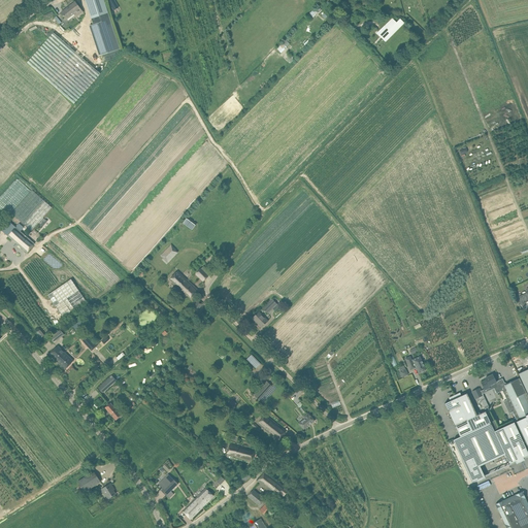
[(100,56),(120,50),(103,0),(85,0),(94,25),(90,26),(100,56)]
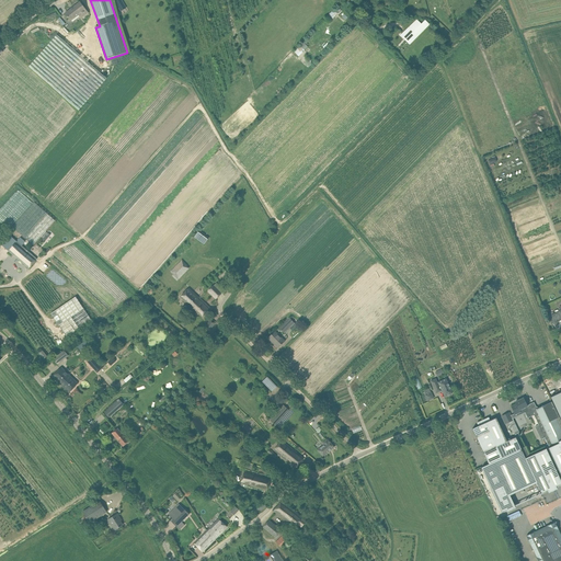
[(121,0),(118,0),(116,2),(121,11),(126,8),(121,0)]
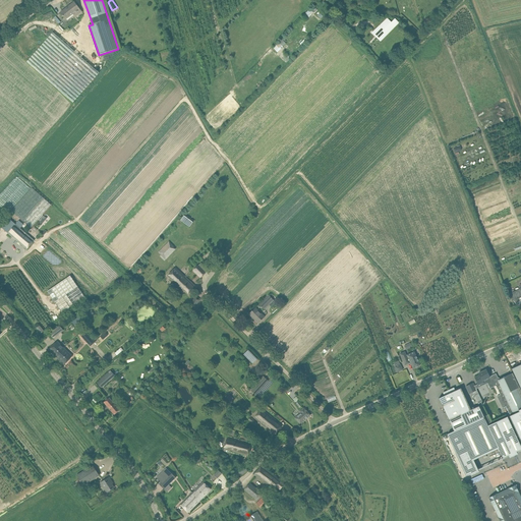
[(60,12),(65,19),(73,13),(75,16),(81,12),(74,2),(60,12)]
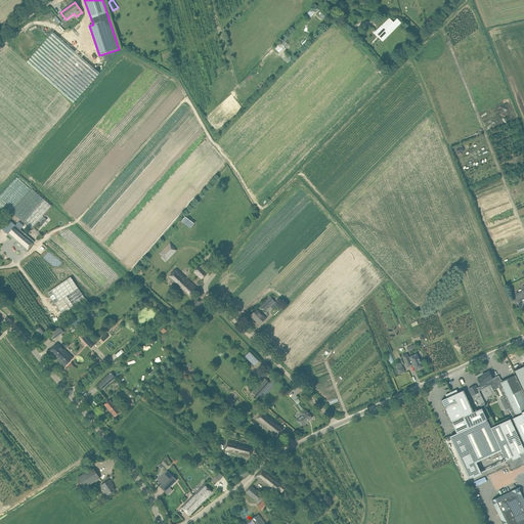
[(311,9),(306,14),(310,18),(315,13),(316,14),(319,11),(315,7),(312,10),(311,9)]
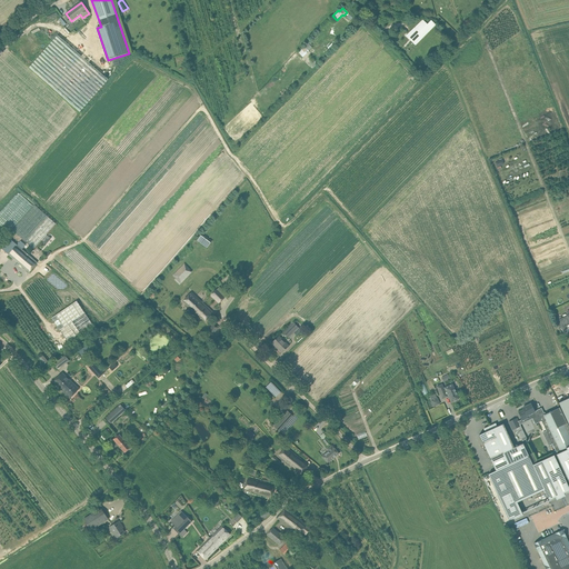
[(420,22),(406,36),(416,46),(429,31),(420,22)]
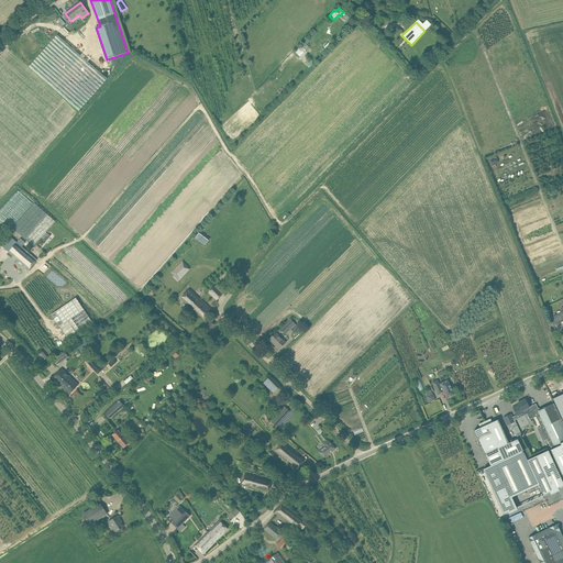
[(106,78),(56,34),(28,66),(77,110),(106,78)]
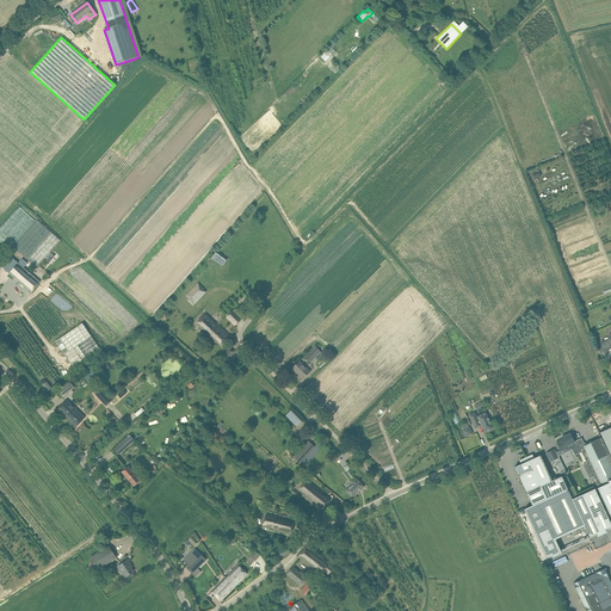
[(326,62),(332,55),(335,51),(332,48),(334,47),(332,44),(331,47),(329,45),(320,56),(326,62)]
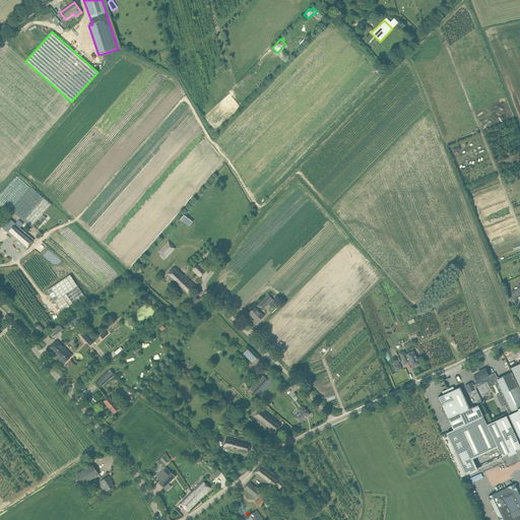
[(11,210),(30,228),(51,205),(31,188),(11,210)]
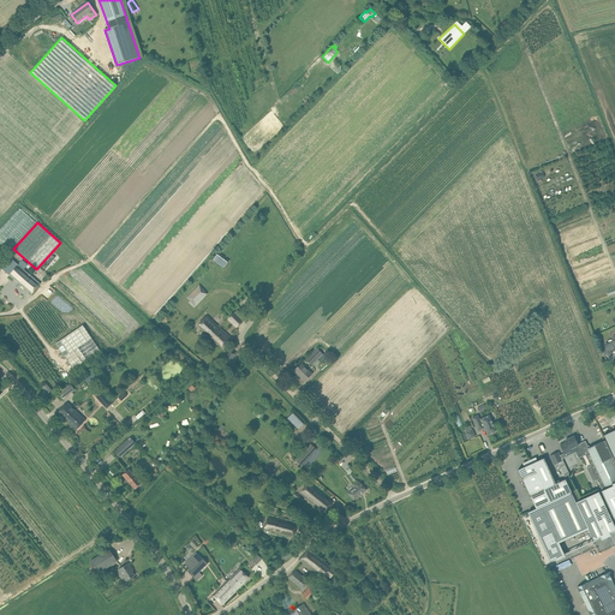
[(41,284),(10,257),(1,268),(31,294),(41,284)]
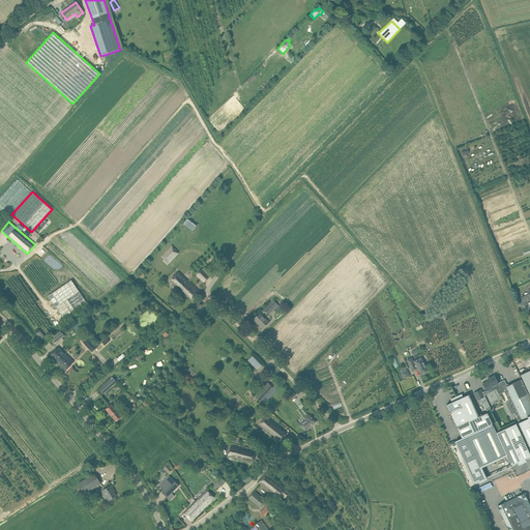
[(169,247),(159,259),(166,265),(175,254),(173,253),(173,252),(169,247)]
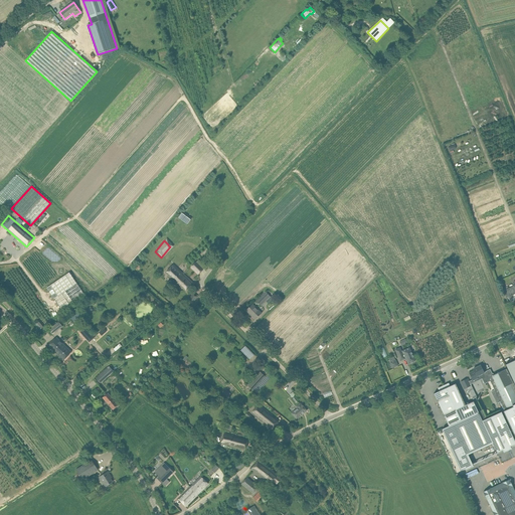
[(152,270),(158,262),(152,256),(145,265),(152,270)]
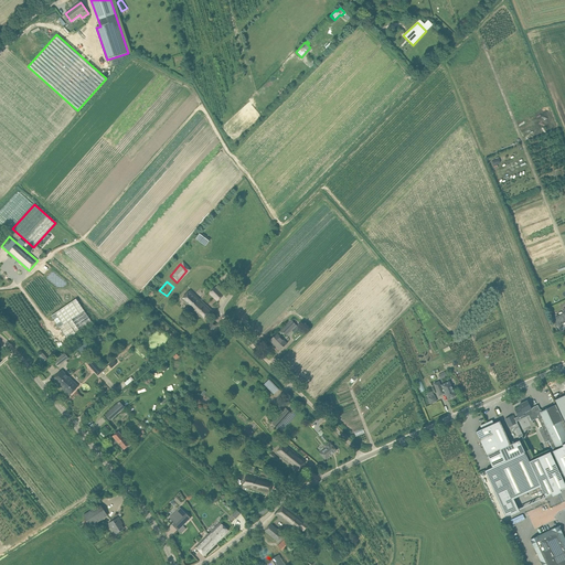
[(215,287),(210,292),(217,301),(223,296),(215,287)]
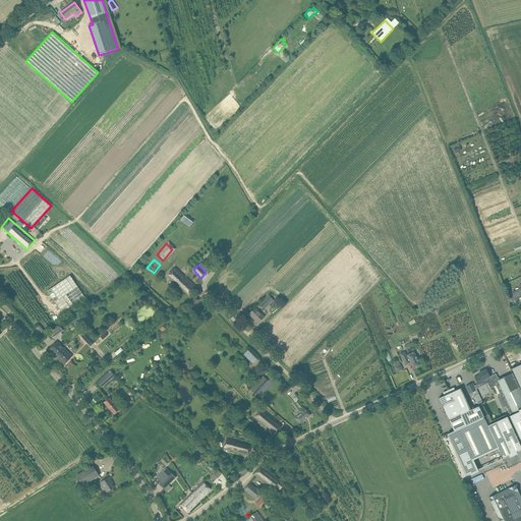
[(178,286),(186,278),(184,276),(175,268),(168,276),(174,281),(173,283),(177,287),(178,286)]
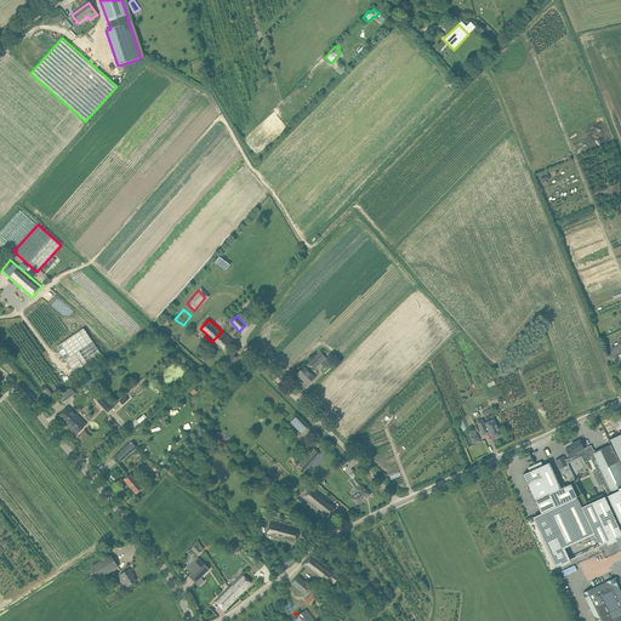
[(84,329),(56,347),(74,374),(102,354),(84,329)]
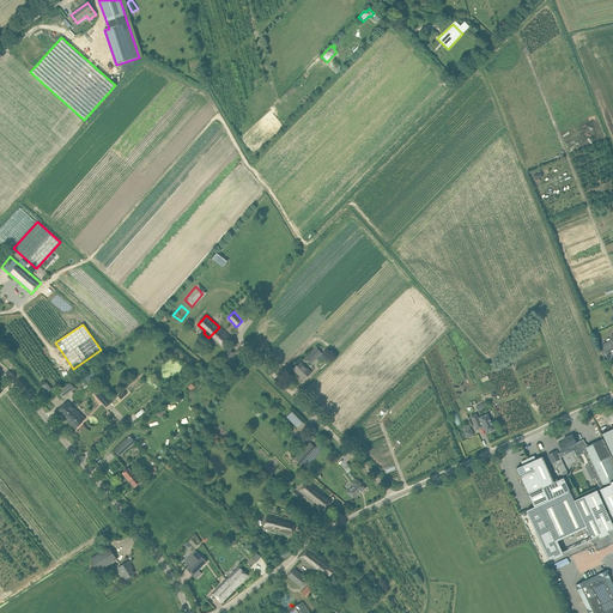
[(220,346),(230,337),(219,327),(210,337),(220,346)]
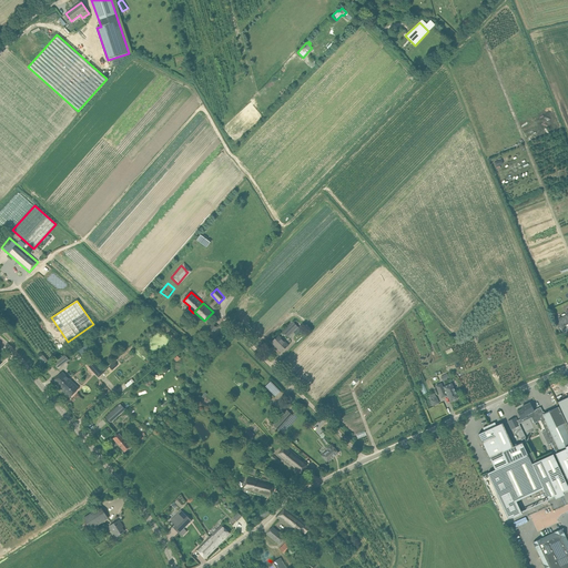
[(567,308),(566,311),(566,312),(566,313),(567,315),(555,321),(558,327),(567,322),(567,308)]
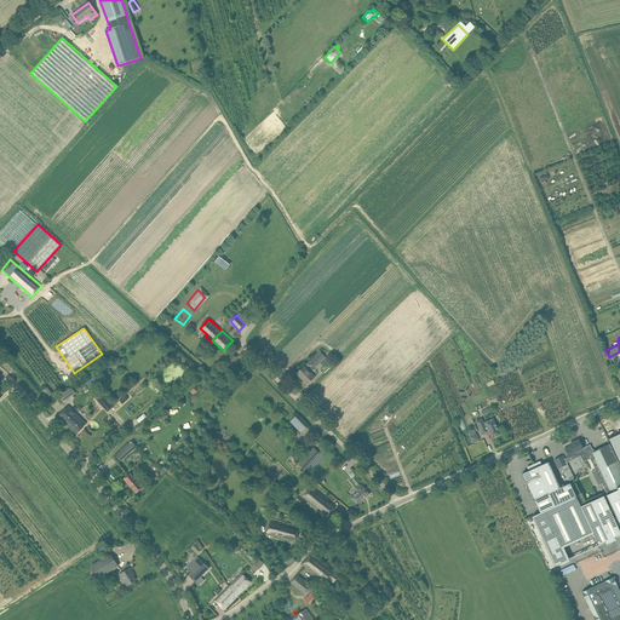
[(308,362),(315,368),(326,356),(320,350),(308,362)]
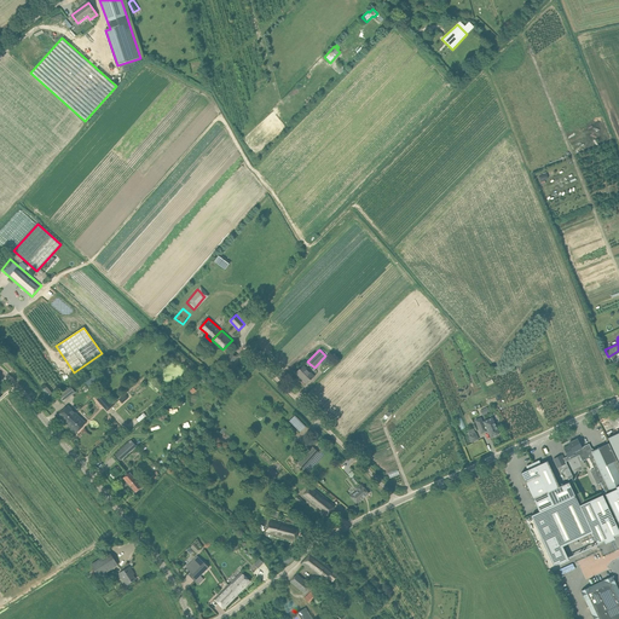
[(237,357),(232,353),(226,362),(231,365),(237,357)]
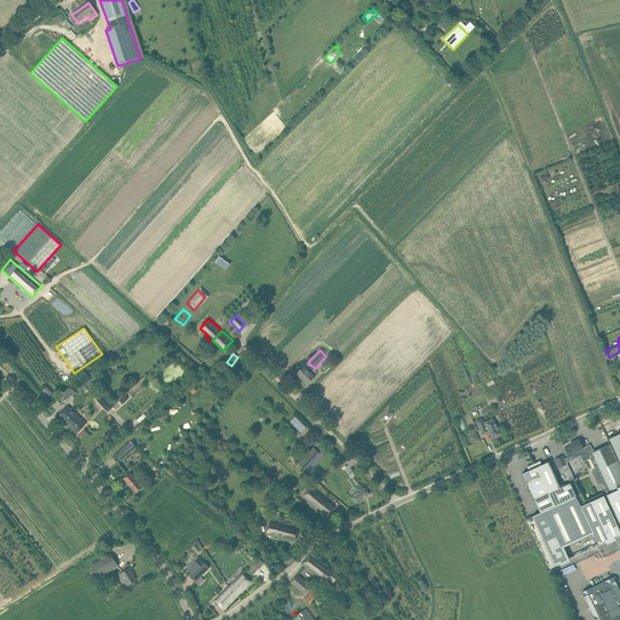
[(304,366),(297,374),(306,384),(315,377),(304,366)]
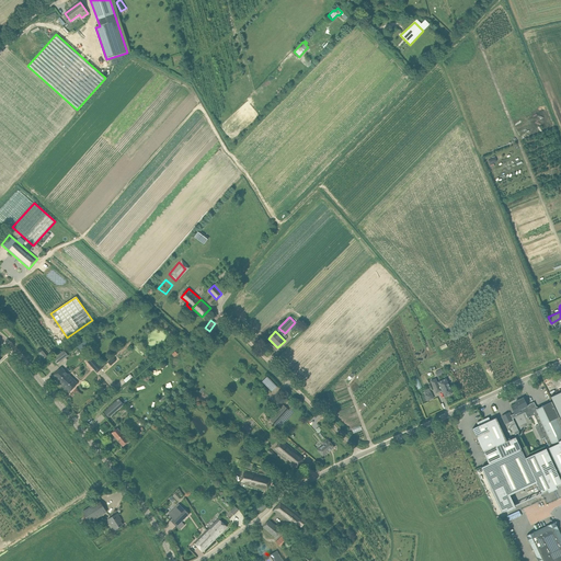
[(90,345),(86,340),(77,346),(81,352),(90,345)]
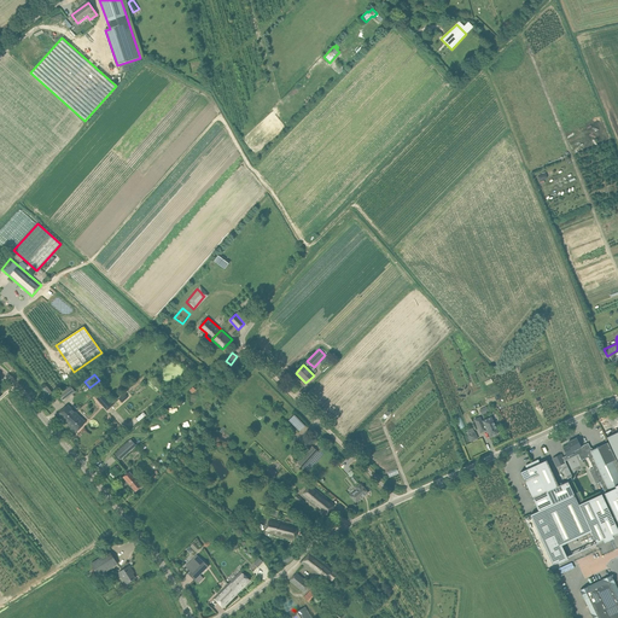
[(71,386),(59,396),(63,401),(75,392),(71,386)]
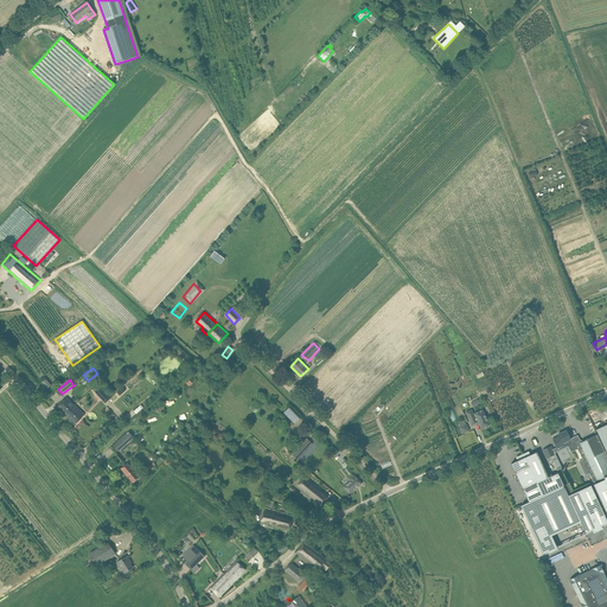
[(97,385),(94,389),(101,398),(106,394),(97,385)]
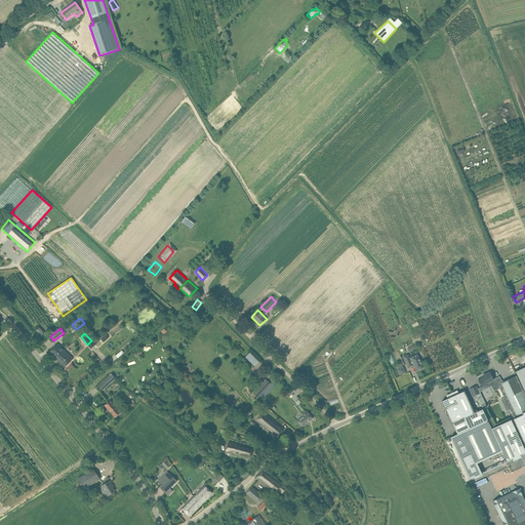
[(57,344),(49,353),(54,358),(56,360),(65,351),(64,350),(57,344)]
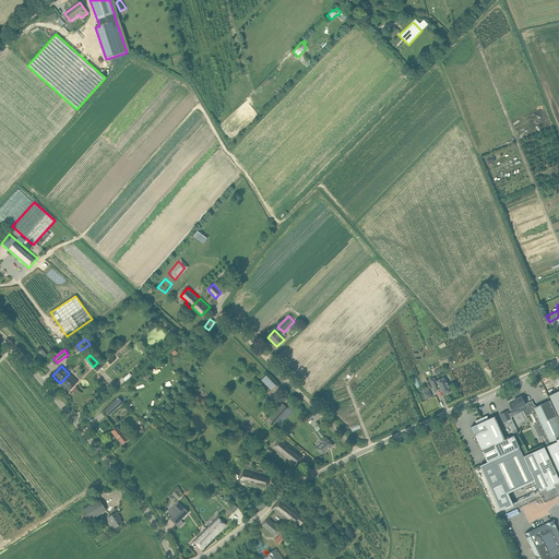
[(69,373),(60,383),(69,391),(78,382),(69,373)]
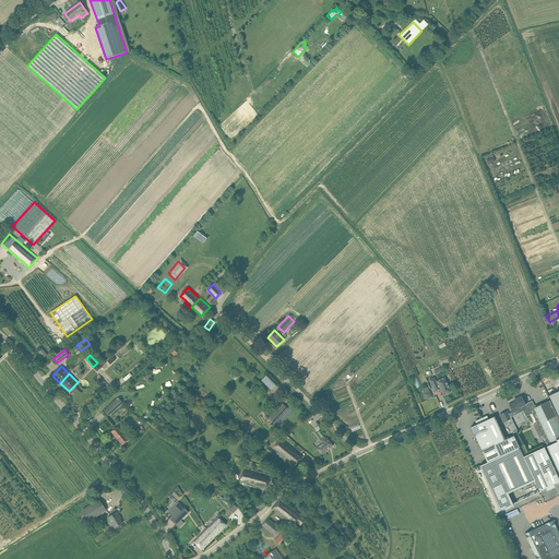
[(436,381),(435,378),(429,380),(435,392),(439,390),(439,389),(440,389),(443,395),(451,392),(444,378),(437,381),(436,381)]
